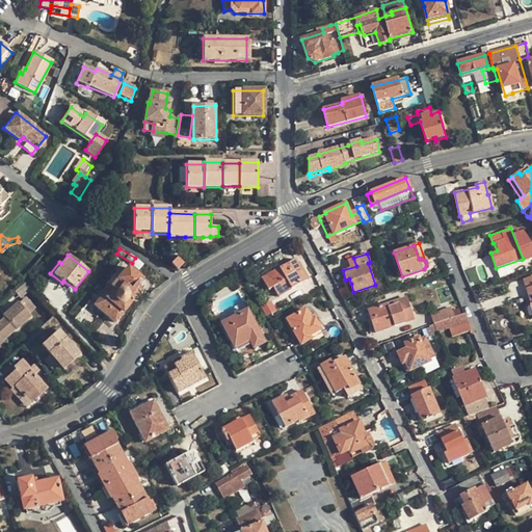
[(143,263),(135,258),(132,263),(140,268),(143,263)]
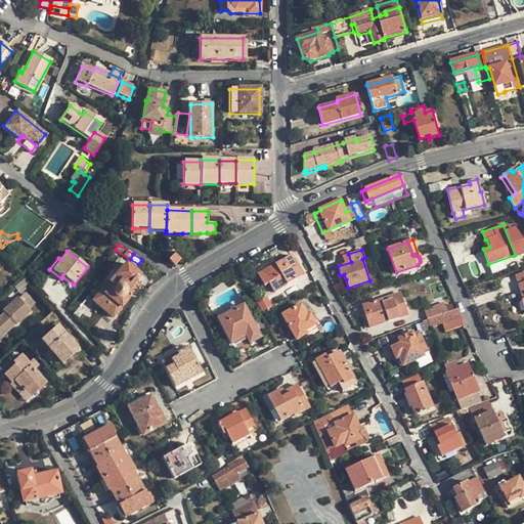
[(303,275),(291,255),(275,264),(276,266),(259,275),(264,285),(268,281),(274,292),(303,275)]
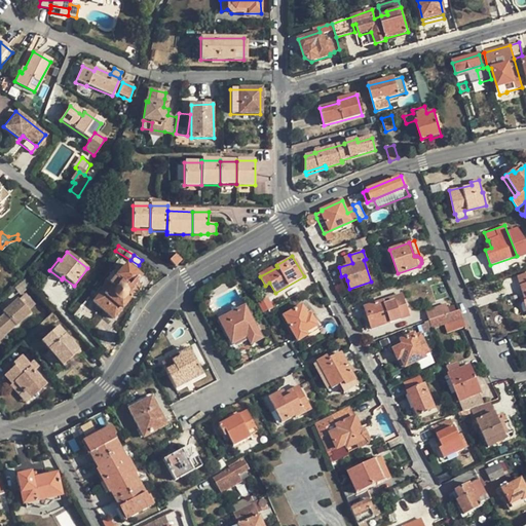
[(175,257),(170,261),(175,267),(180,262),(175,257)]
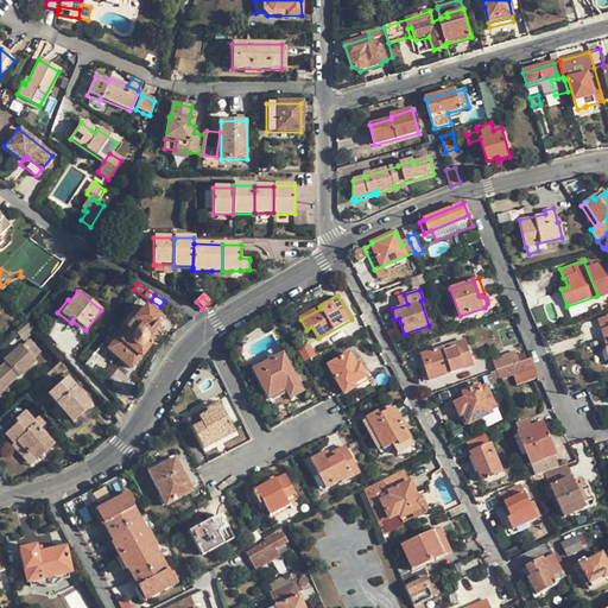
[(162,320),(144,305),(132,320),(127,316),(121,324),(114,336),(115,337),(107,347),(131,367),(159,333),(157,327),(162,320)]
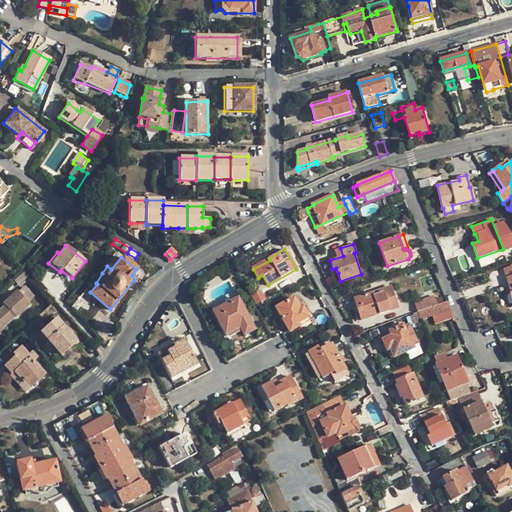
[(26,285),(19,290),(29,301),(35,295),(26,285)]
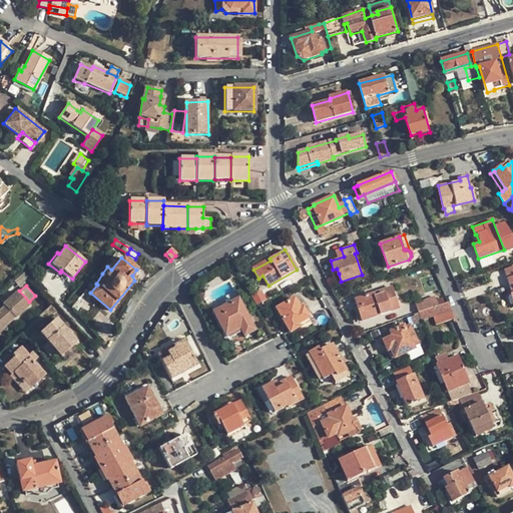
[(30,305),(29,302),(19,291),(18,289),(3,302),(5,305),(0,308),(0,331),(4,328),(4,327),(15,317),(16,317),(30,305)]
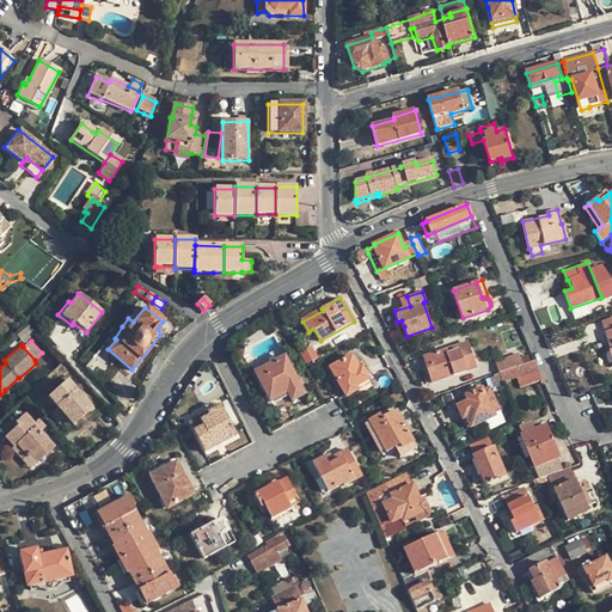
[(445,349),(429,354),(433,363),(427,365),(433,383),(466,371),(465,367),(469,366),(465,356),(461,356),(459,350),(447,354),(445,349)]
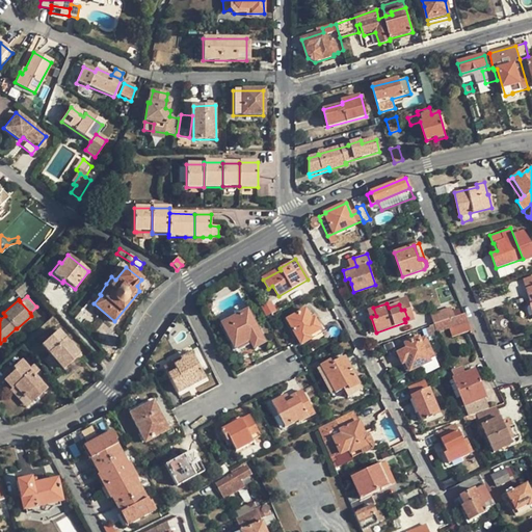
[(431,314),(434,324),(454,317),(452,311),(451,307),(431,314)]
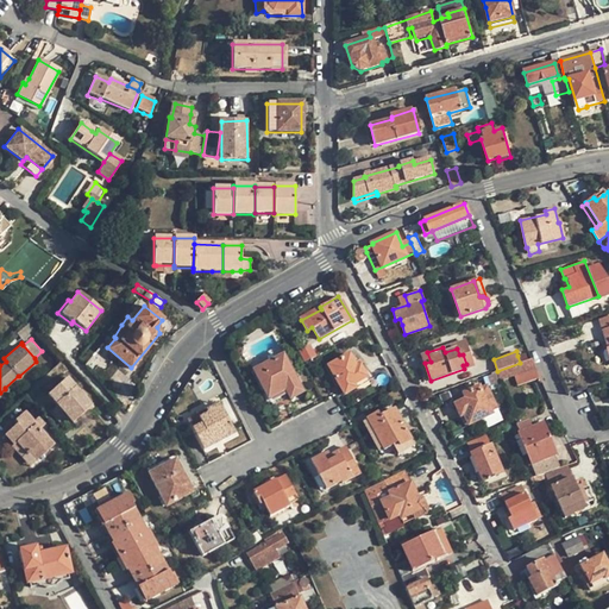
[(528,359),(526,352),(518,356),(520,363),(528,359)]
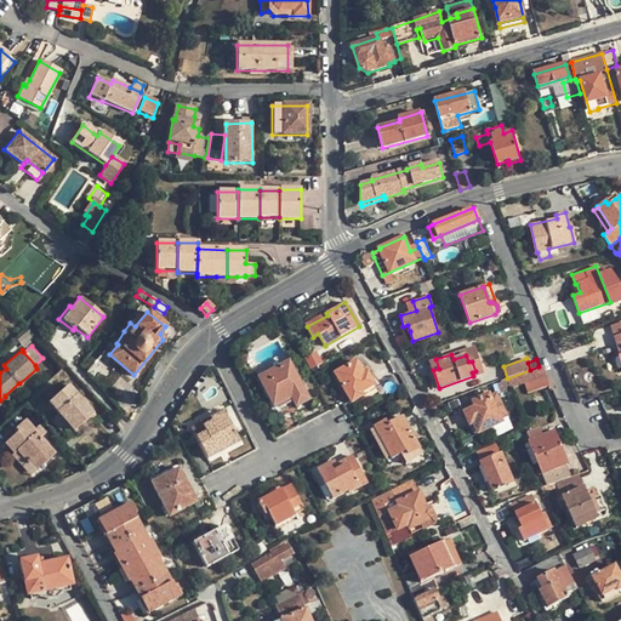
[(260,377),(262,382),(274,406),(291,397),(295,405),(296,406),(309,400),(290,362),(260,377)]
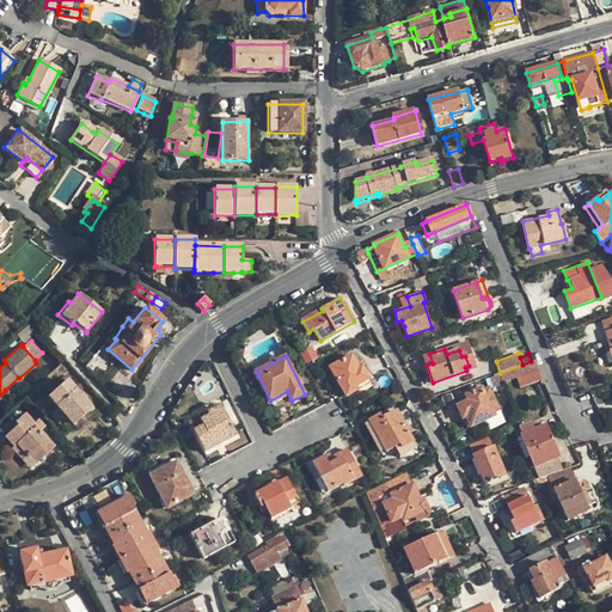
[(347,396),(357,390),(356,386),(369,379),(362,366),(359,368),(356,365),(352,356),(331,367),(347,396)]
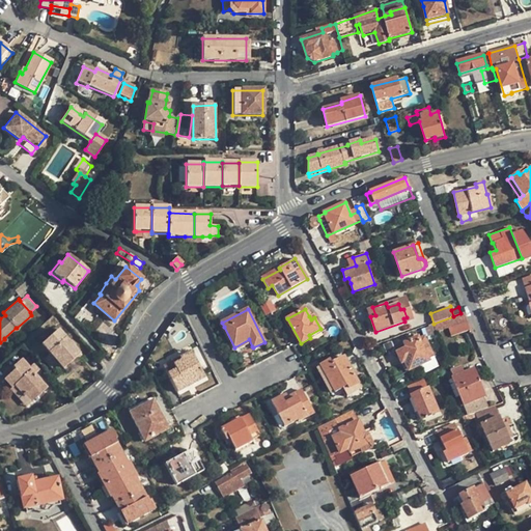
[(471,329),(465,312),(460,313),(453,316),(434,324),(434,325),(436,331),(449,327),(452,336),(471,329)]
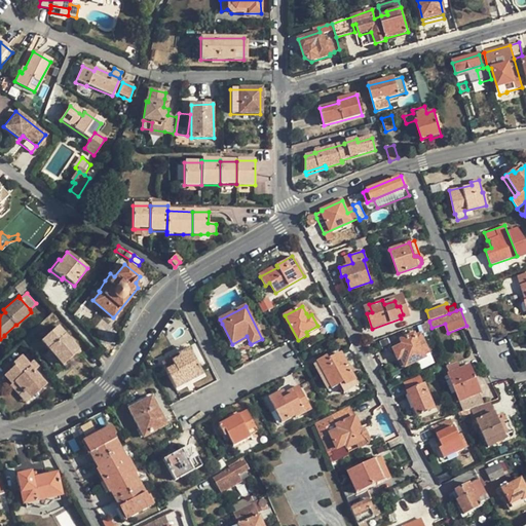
[(322,324),(311,314),(317,326),(306,332),(307,335),(321,327),(322,324)]
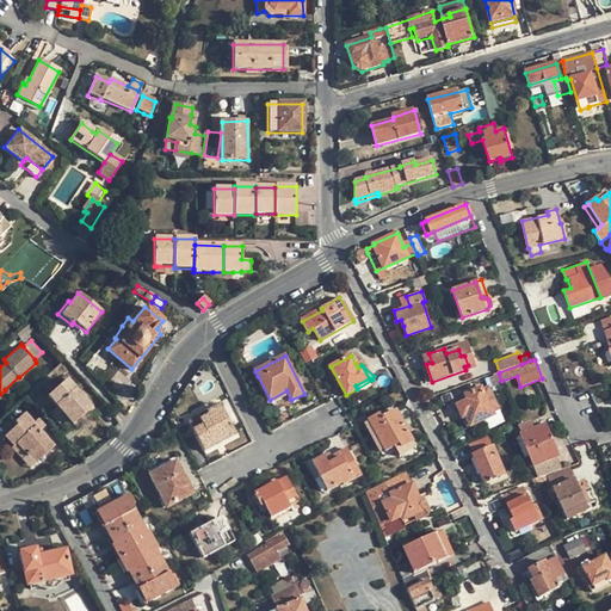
[(493,387),(503,383),(501,381),(499,374),(489,377),(493,387)]
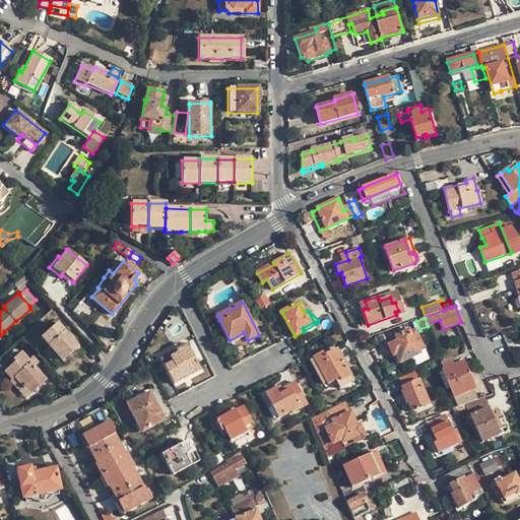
[(230,348),(247,339),(244,332),(230,340),(219,320),(215,322),(230,348)]
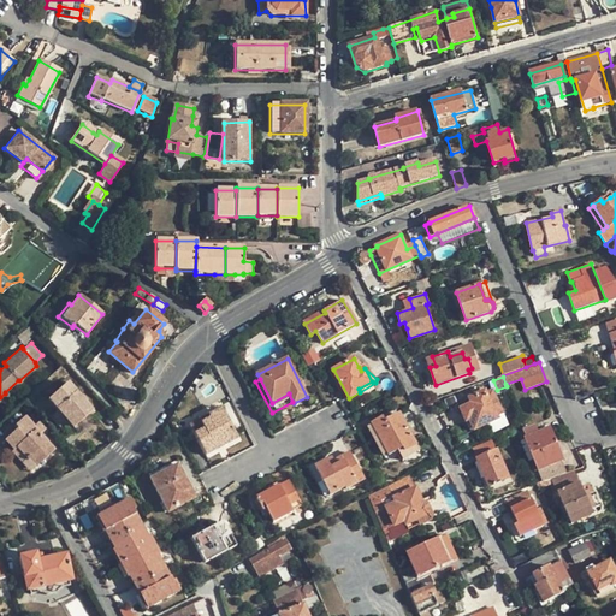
[(71,431),(92,413),(65,384),(45,401),(71,431)]
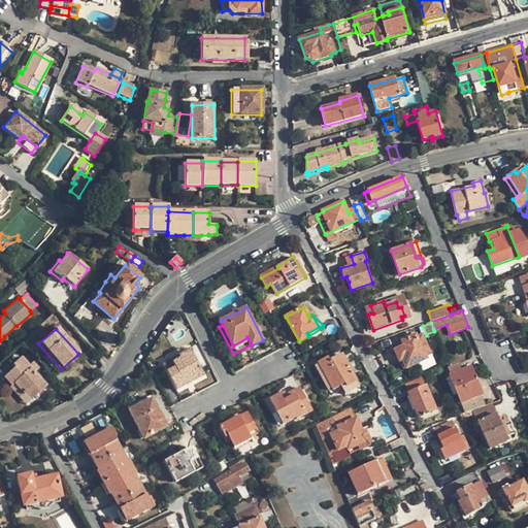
[(416,335),(409,338),(411,342),(404,345),(395,351),(400,361),(402,359),(406,368),(427,359),(426,356),(430,354),(422,335),(417,337),(416,335)]
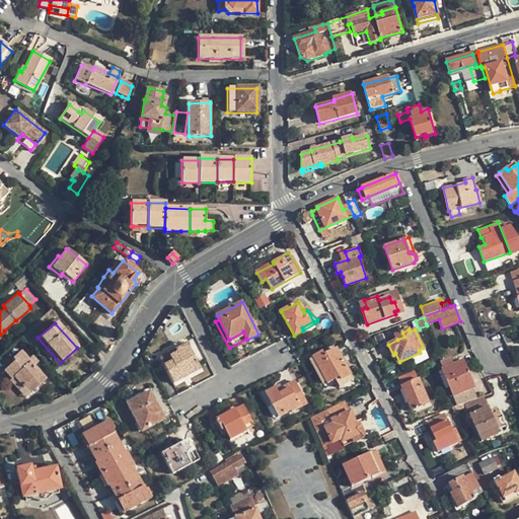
[(187,344),(175,349),(177,355),(189,349),(187,344)]
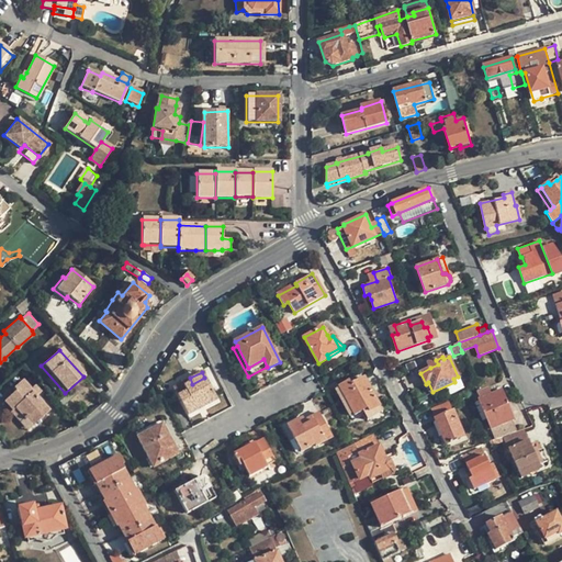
[(86,380),(83,377),(65,393),(68,395),(86,380)]
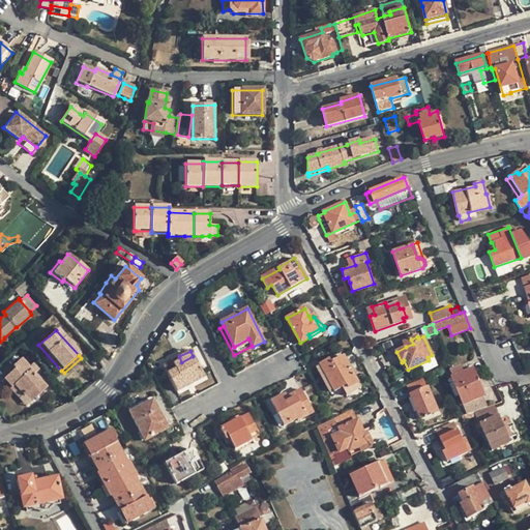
[(334,391),(342,387),(346,385),(348,388),(358,383),(359,383),(344,355),(331,362),(329,359),(319,363),(320,365),(333,389),(334,391)]
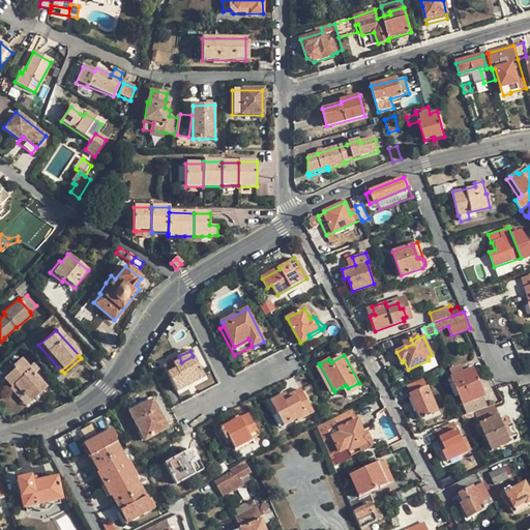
[(163,365),(168,375),(176,390),(204,377),(193,356),(181,362),(179,356),(163,365)]
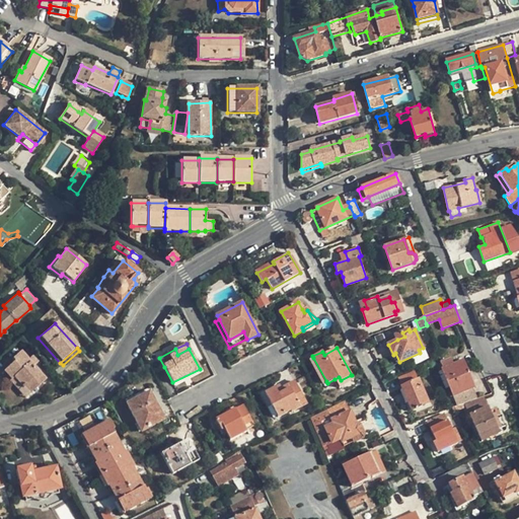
[(24,363),(26,361),(18,352),(10,360),(12,362),(1,371),(9,380),(13,376),(21,385),(20,387),(21,388),(23,387),(29,393),(43,382),(30,368),(24,363)]
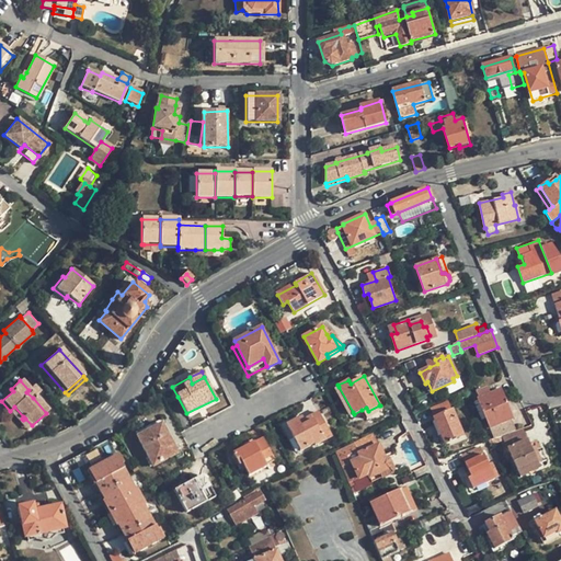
[(170,384),(158,390),(165,403),(178,397),(172,387),(170,384)]
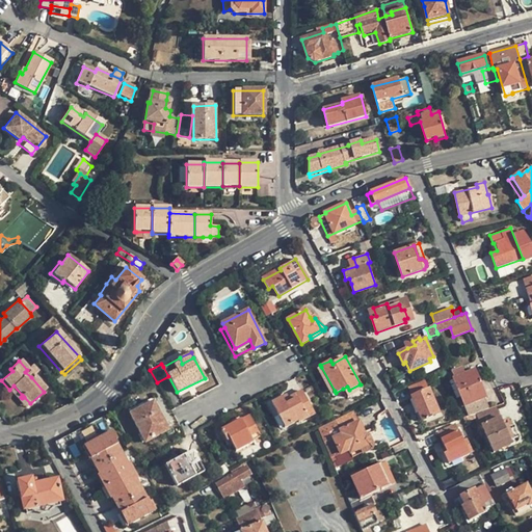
[(31,367),(27,370),(25,372),(31,377),(36,373),(31,367)]
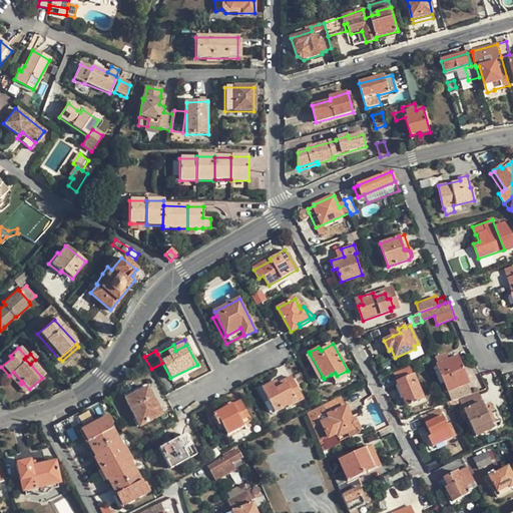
[(319,379),(323,377),(310,354),(306,356),(319,379)]
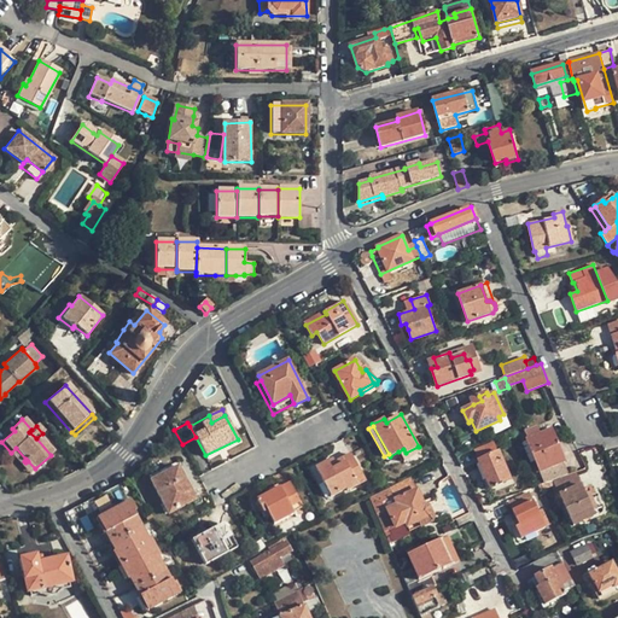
[(524,431),(528,439),(541,433),(537,426),(524,431)]
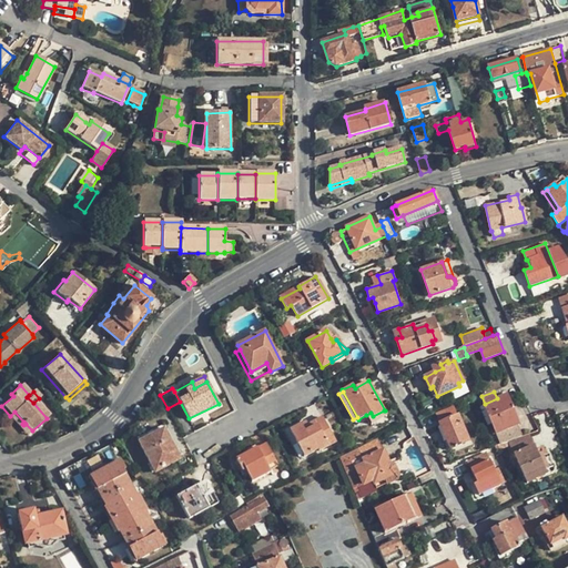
[(506,395),(497,398),(485,404),(484,404),(500,444),(523,436),(506,395)]
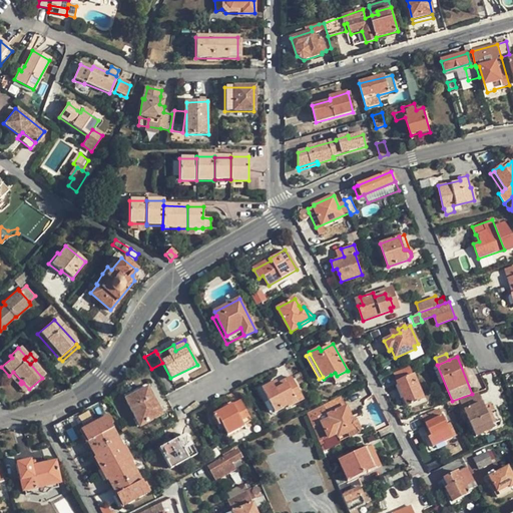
[(410,365),(393,372),(397,382),(414,375),(410,365)]
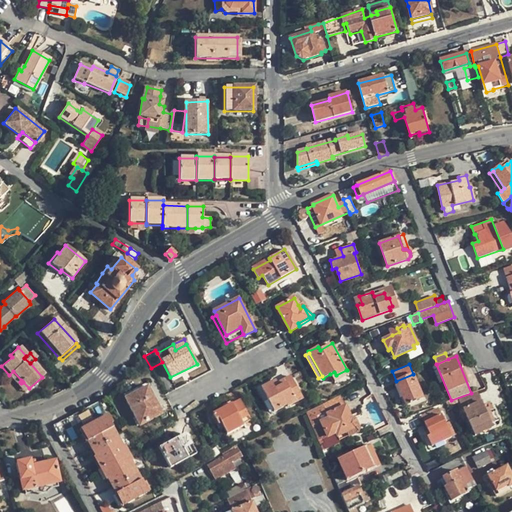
[(349,376),(346,370),(336,375),(334,372),(330,374),(335,382),(349,376)]
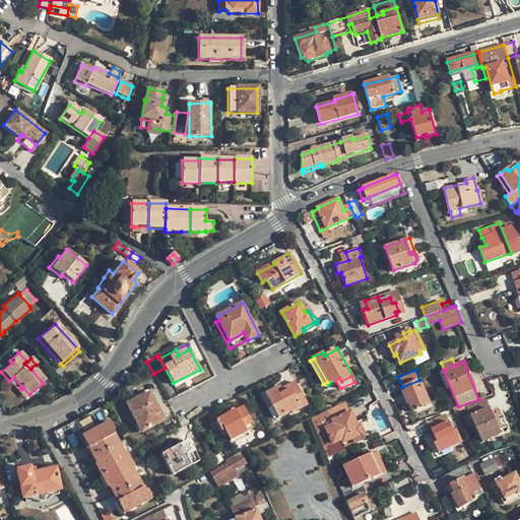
[(15,392),(20,388),(21,386),(13,377),(9,381),(7,382),(15,392)]
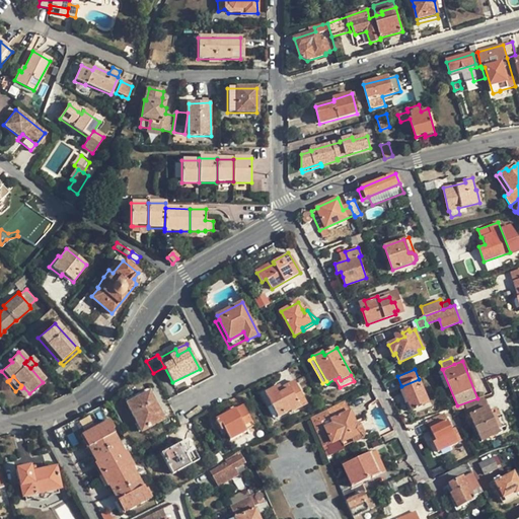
[(429,403),(419,379),(401,386),(412,411),(429,403)]
